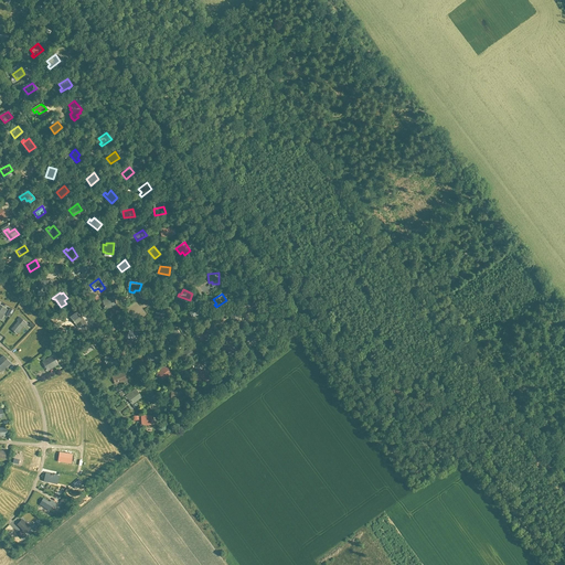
[(106,308),(116,306),(114,297),(108,298),(109,300),(104,301),(106,308)]
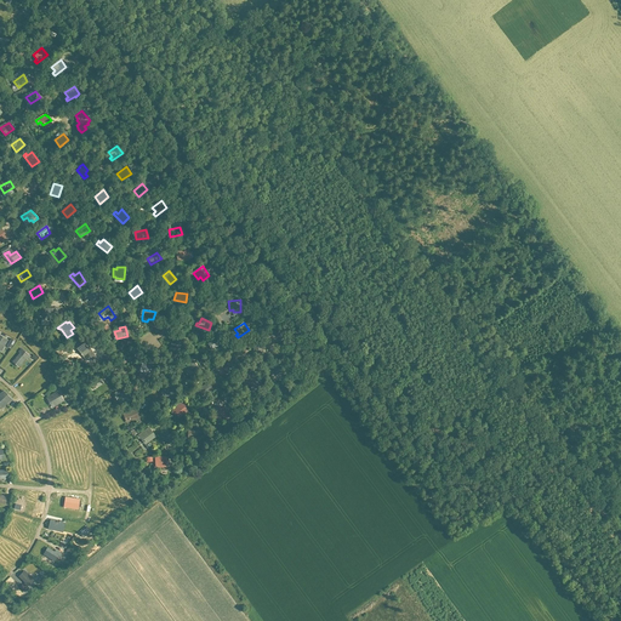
[(214,348),(223,342),(218,335),(209,342),(214,348)]
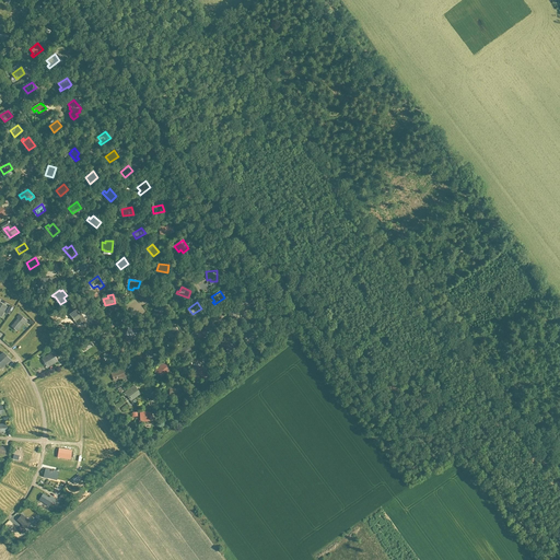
[(160,319),(163,310),(156,306),(153,316),(160,319)]
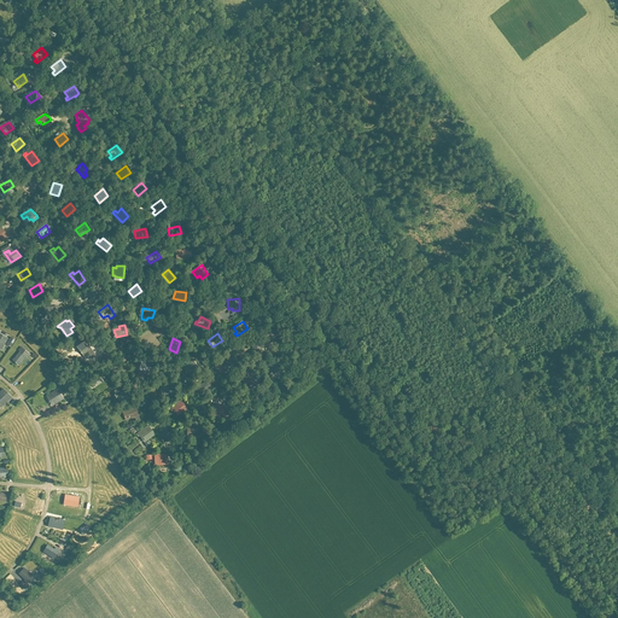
[(81,344),(77,347),(83,356),(86,359),(89,355),(92,359),(95,355),(92,350),(89,347),(88,348),(83,342),(82,343),(81,344)]
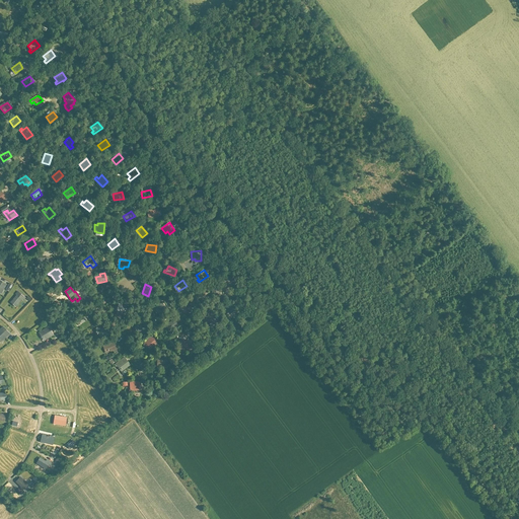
[(12,301),(14,303),(17,306),(21,300),(23,301),(25,298),(17,292),(15,295),(16,295),(12,301)]
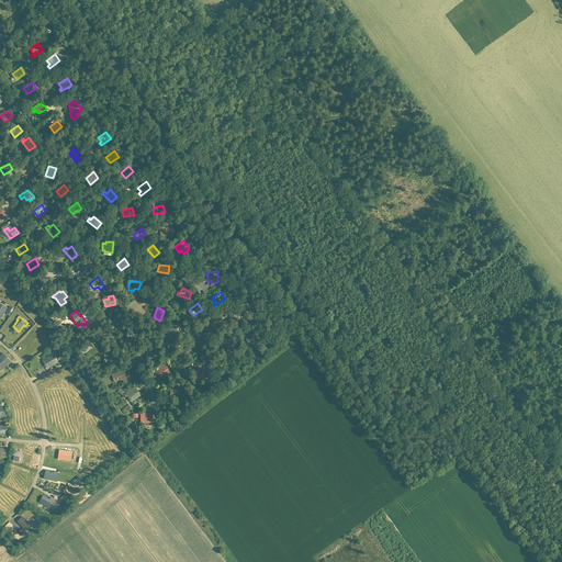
[(211,322),(202,328),(204,329),(206,328),(209,332),(215,327),(211,322)]
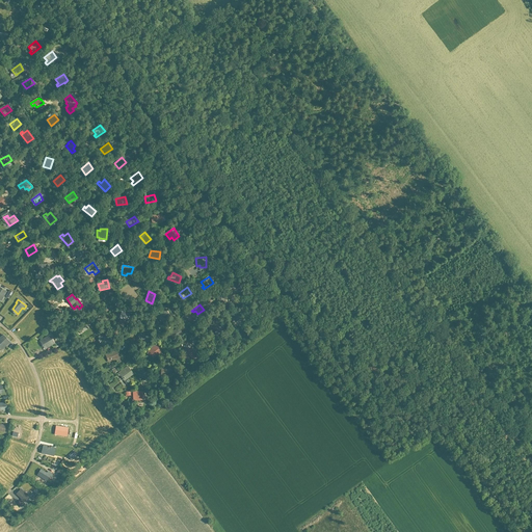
[(161,321),(169,316),(165,310),(163,311),(162,310),(159,313),(160,314),(157,316),(161,321)]
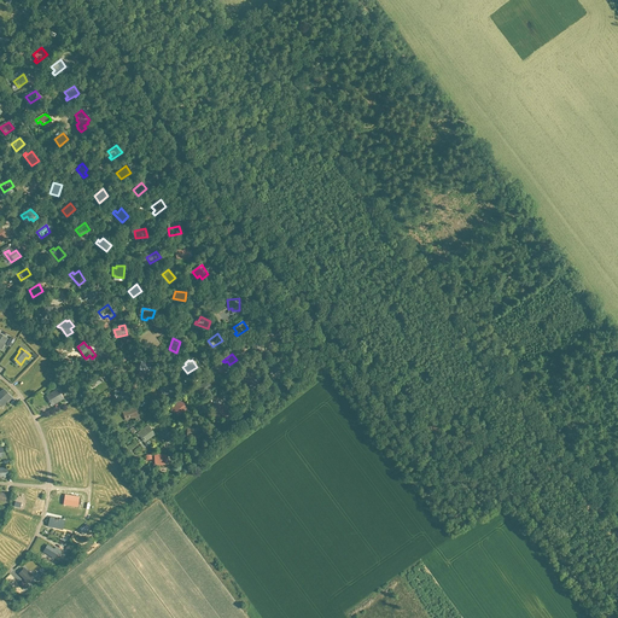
[(278,367),(281,367),(280,361),(268,362),(270,374),(278,373),(278,367)]
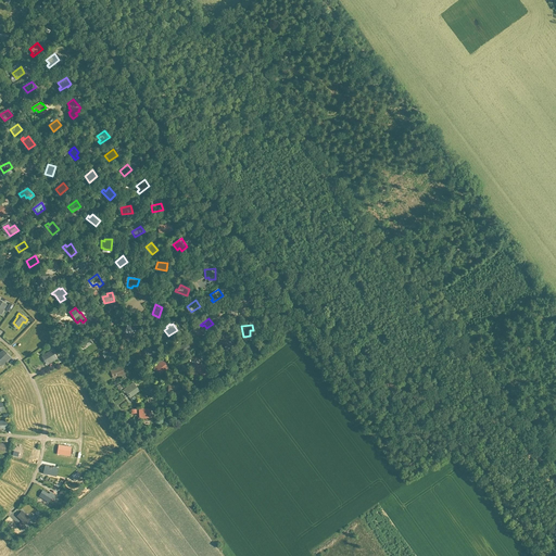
[(134,337),(137,329),(127,326),(125,330),(123,329),(122,332),(134,337)]
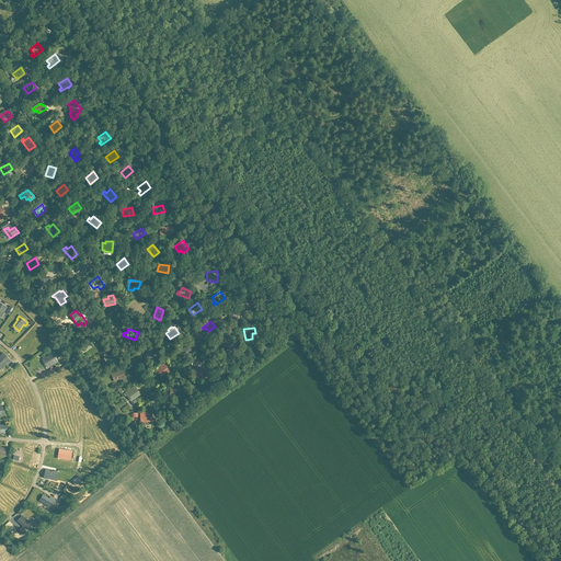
[(224,338),(219,341),(225,350),(231,345),(233,344),(230,340),(228,341),(225,336),(224,338)]
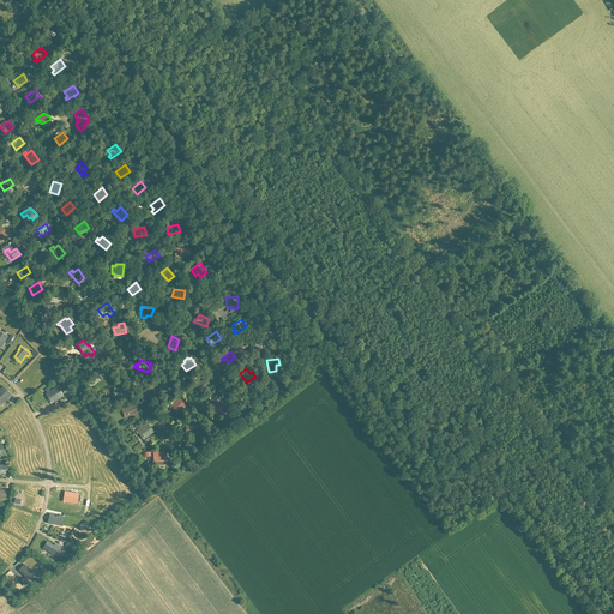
[(202,392),(211,385),(206,379),(197,385),(202,392)]
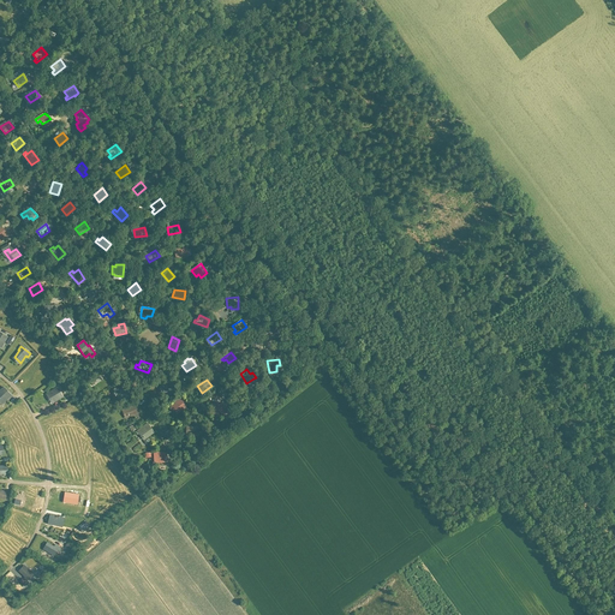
[(168,383),(168,386),(162,386),(161,393),(173,394),(174,384),(168,383)]
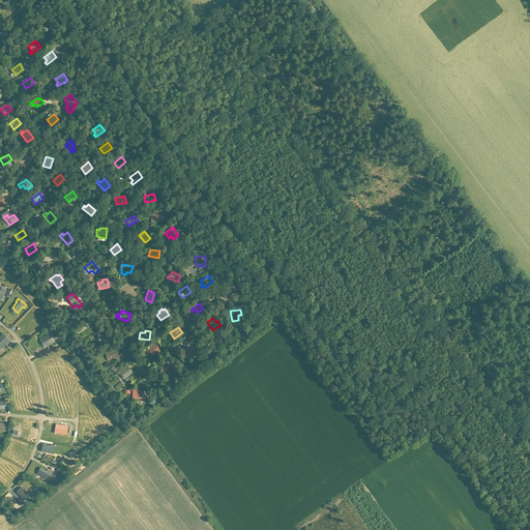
[(0,344),(3,347),(9,341),(3,334),(0,336),(0,344)]
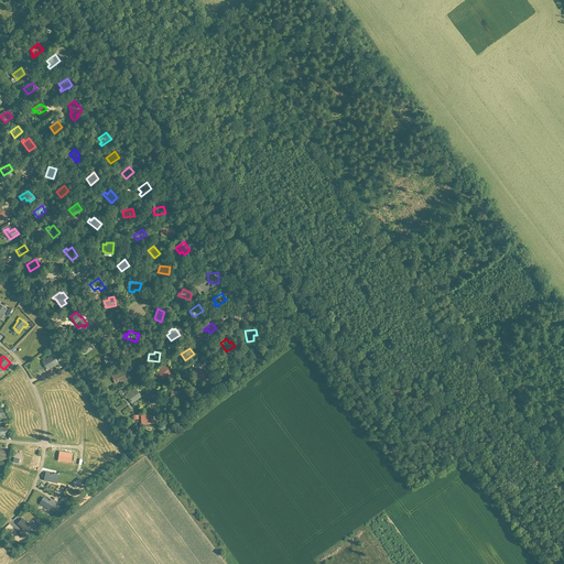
[(57,365),(52,356),(44,361),(50,370),(57,365)]
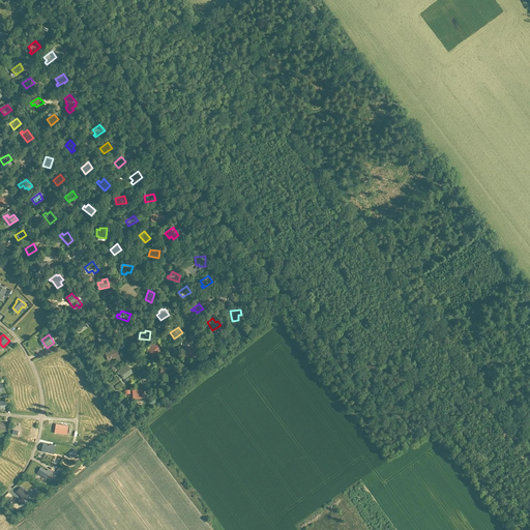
[(152,356),(160,350),(156,345),(148,351),(152,356)]
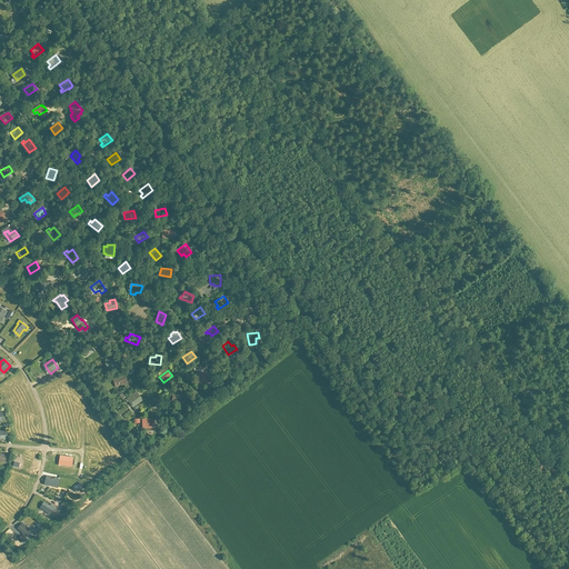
[(119,386),(129,381),(126,375),(113,380),(115,383),(117,381),(118,383),(118,385),(119,385),(119,386)]
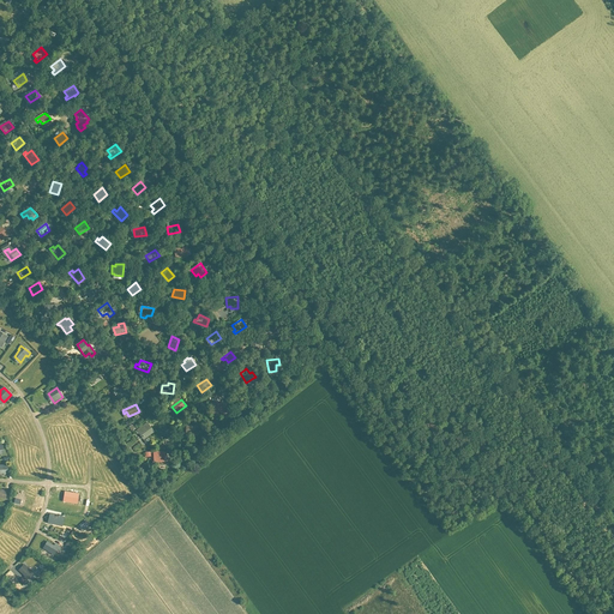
[(146,423),(136,432),(137,434),(139,432),(140,433),(139,433),(143,438),(144,438),(154,432),(146,423)]
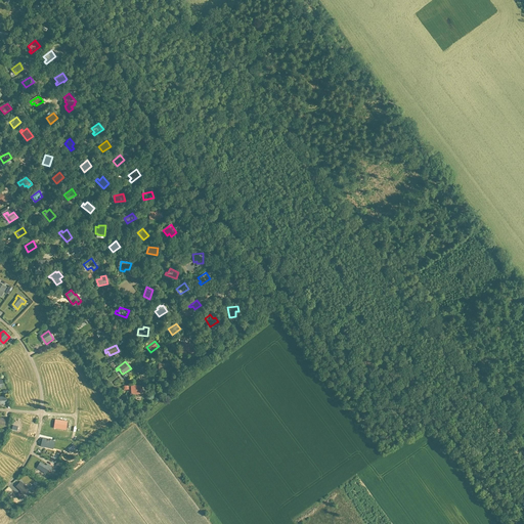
[(68,422),(55,419),(53,426),(66,429),(68,422)]
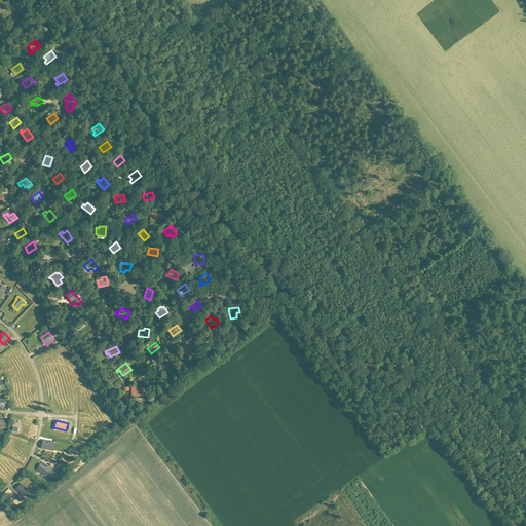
[(54,444),(42,441),(40,449),(52,452),(54,444)]
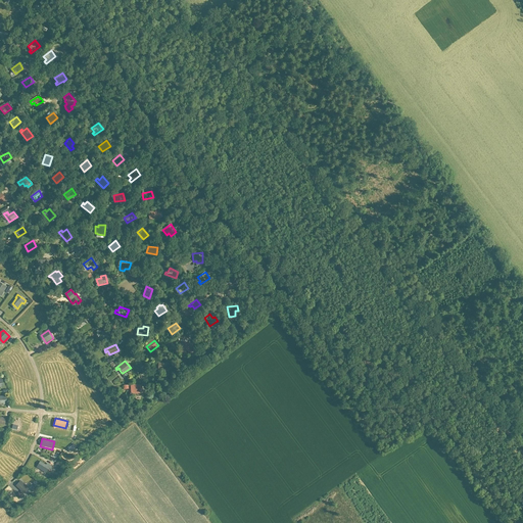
[(46,466),(40,462),(37,468),(46,473),(48,468),(50,469),(52,467),(47,464),(46,466)]
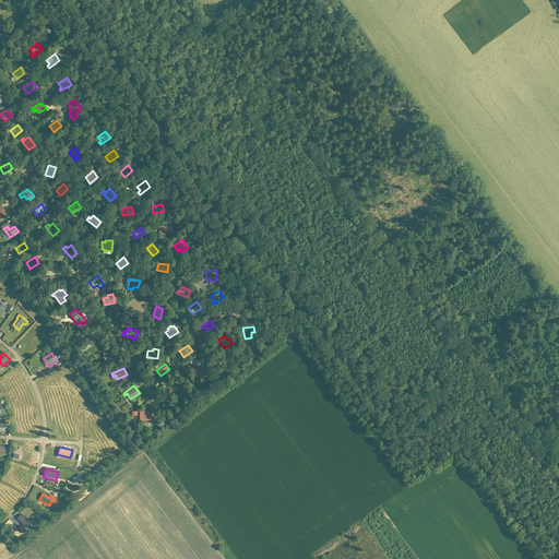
[(27,520),(22,514),(18,520),(23,525),(22,526),(24,528),(31,522),(28,520),(27,520)]
